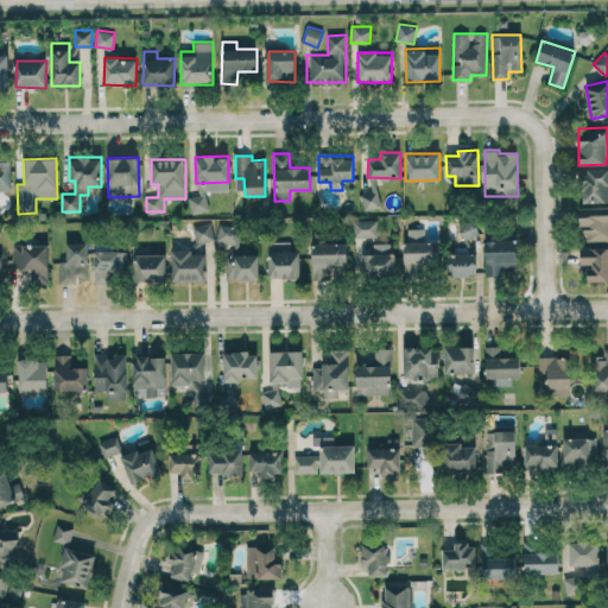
[(0,190),(12,190),(11,162),(0,162),(0,190)]
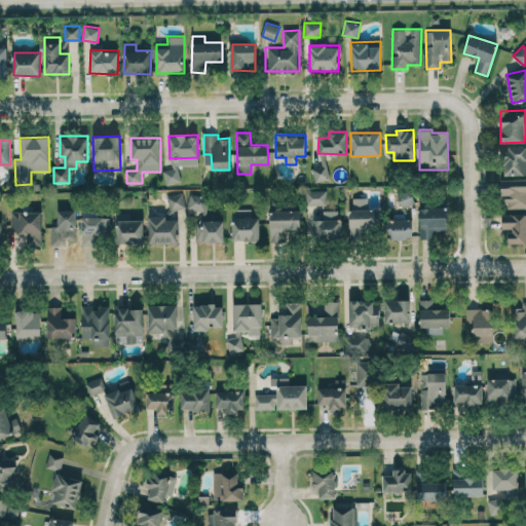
[(503,175),(525,174),(525,146),(502,147),(503,175)]
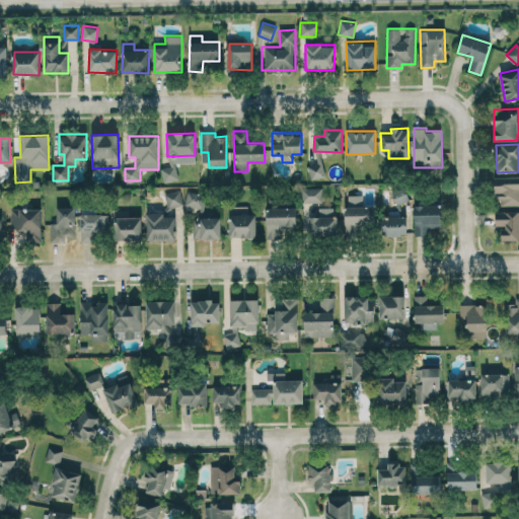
[(307,165),(310,178),(324,175),(320,154),(314,156),(315,163),(307,165)]
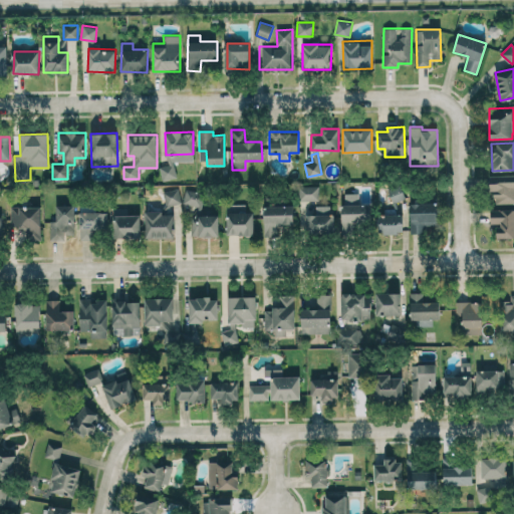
[(177,177),(174,163),(159,167),(163,180),(177,177)]
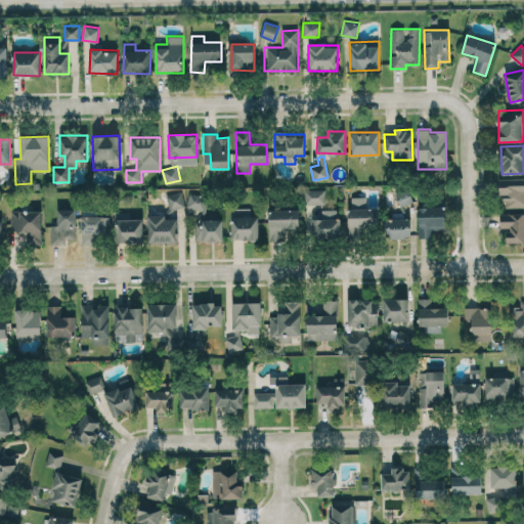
[(523,178),(500,179),(501,208),(523,207),(523,178)]
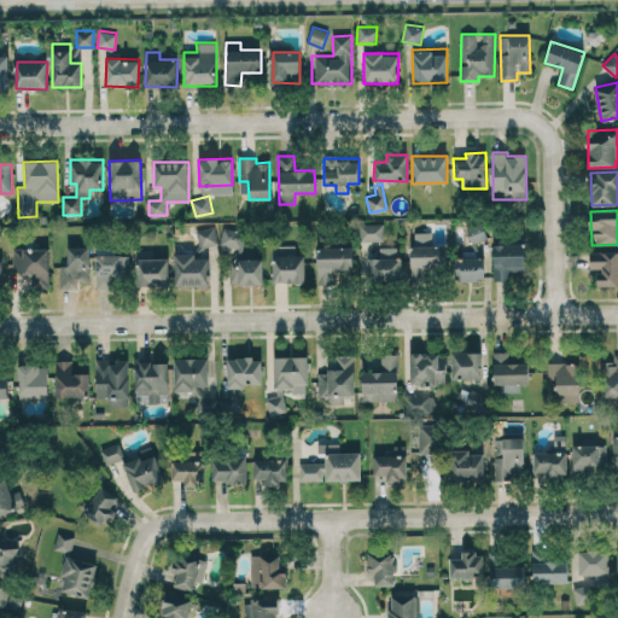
[(487,238),(482,222),(467,227),(472,243),(487,238)]
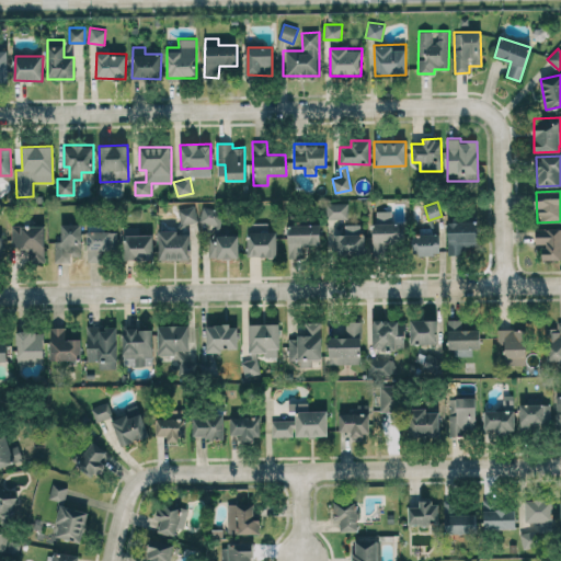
[(328,203),(329,219),(348,218),(347,203),(328,203)]
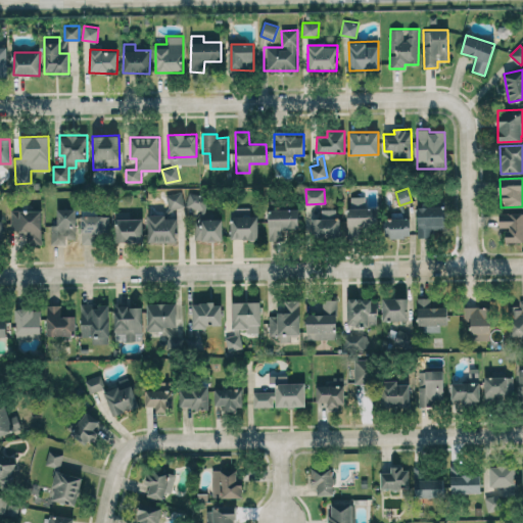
[(184,207),(181,191),(165,194),(169,210),(184,207)]
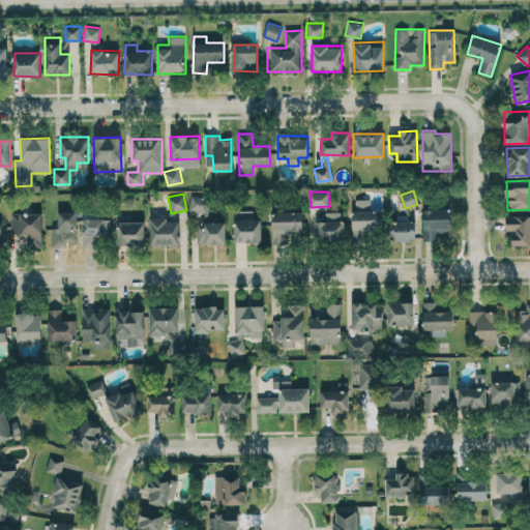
[(226,222),(208,222),(209,197),(189,197),(189,211),(197,211),(197,242),(226,242),(226,222)]
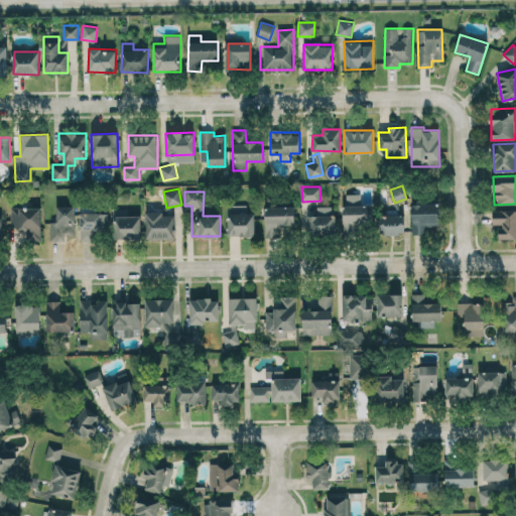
[(343,234),(356,235),(357,223),(372,224),(372,205),(360,205),(360,195),(344,194),(343,234)]
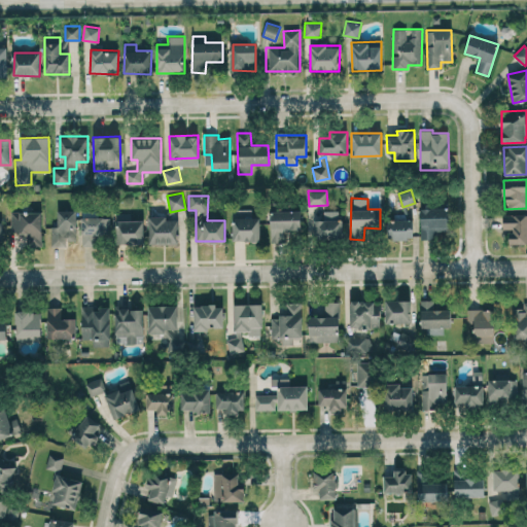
[(421,208),(421,239),(434,239),(434,231),(448,231),(447,208),(421,208)]
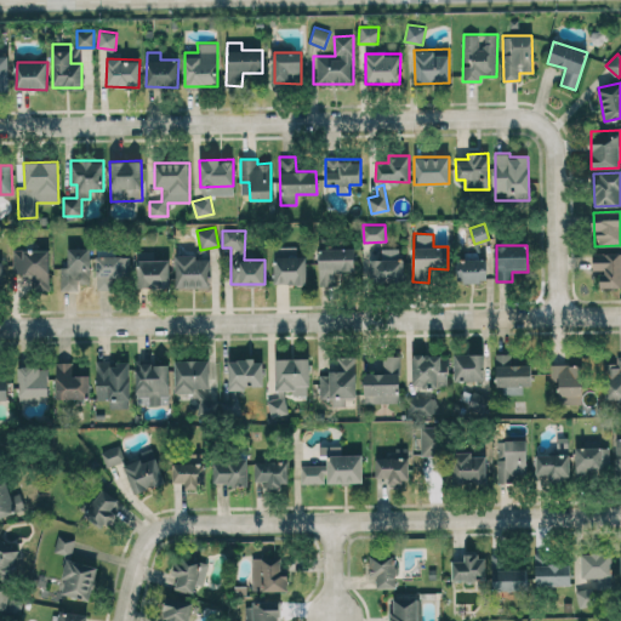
[(89,248),(67,248),(68,267),(60,267),(61,286),(90,285),(89,248)]
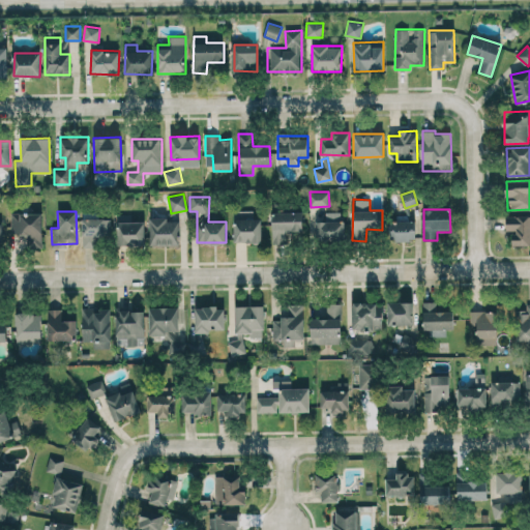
[(262,242),(261,217),(253,217),(253,211),(234,211),(235,242),(262,242)]
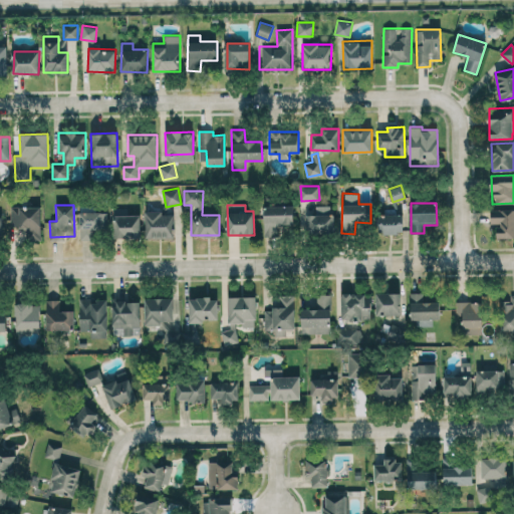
[(293,205),(264,206),(264,236),(277,236),(277,224),(293,224),(293,205)]
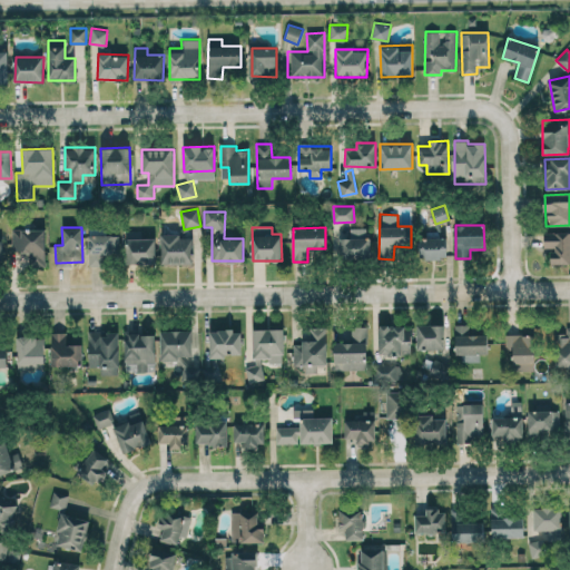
[(370,227),(350,228),(351,237),(338,238),(340,259),(370,258),(370,227)]
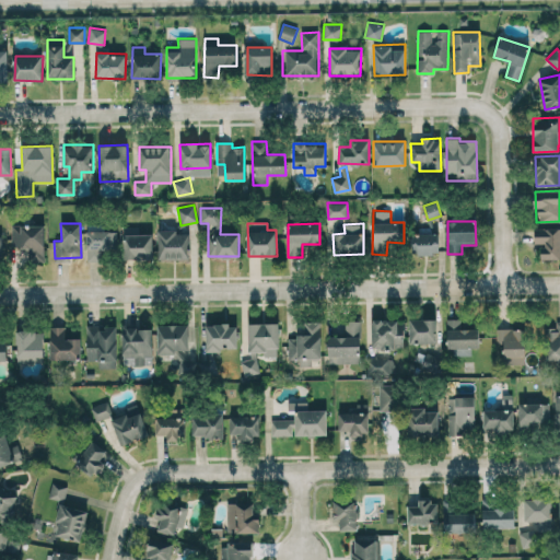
[(44,225),(11,225),(12,251),(27,249),(28,263),(45,263),(44,225)]
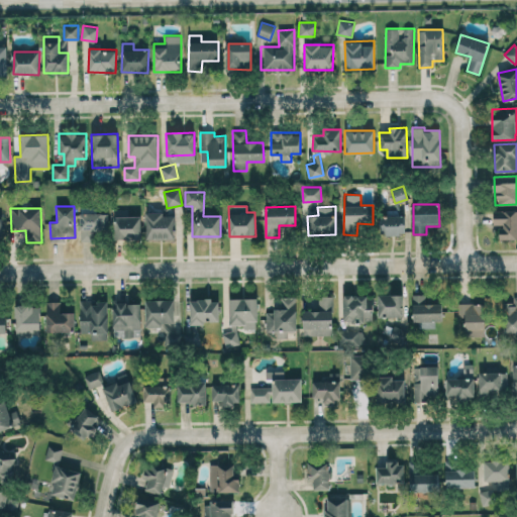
[(141,216),(127,216),(127,210),(115,209),(114,239),(140,239),(141,216)]
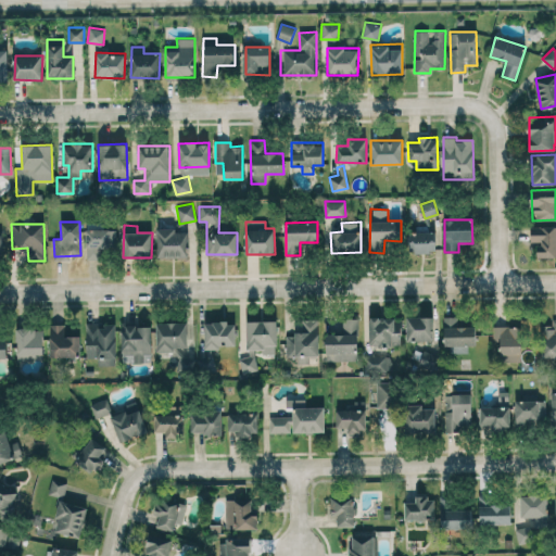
[(555,226),(530,227),(530,241),(538,241),(538,256),(555,256),(555,226)]
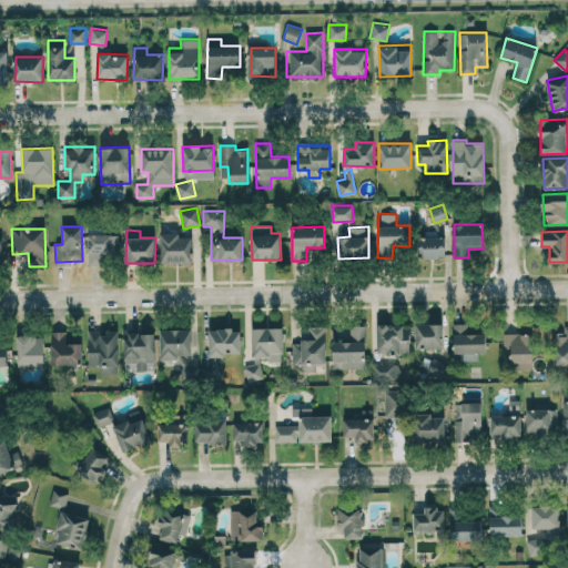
[(119,233),(88,234),(89,265),(103,264),(103,254),(119,253),(119,233)]
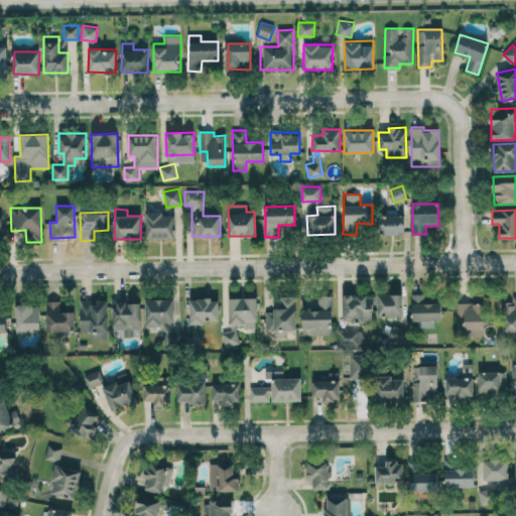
[(146,239),(174,239),(174,213),(145,214),(146,239)]
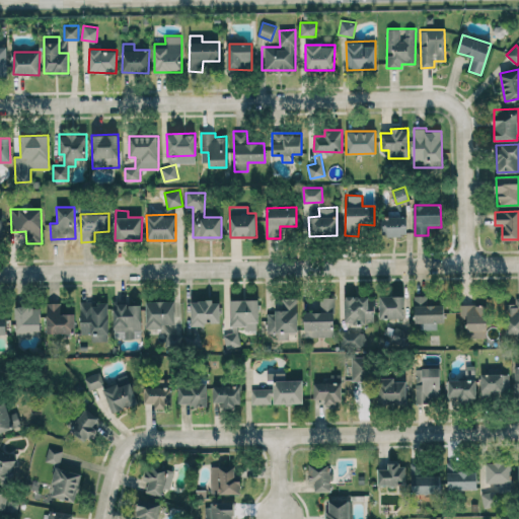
[(406,216),(381,216),(381,236),(406,235),(406,216)]
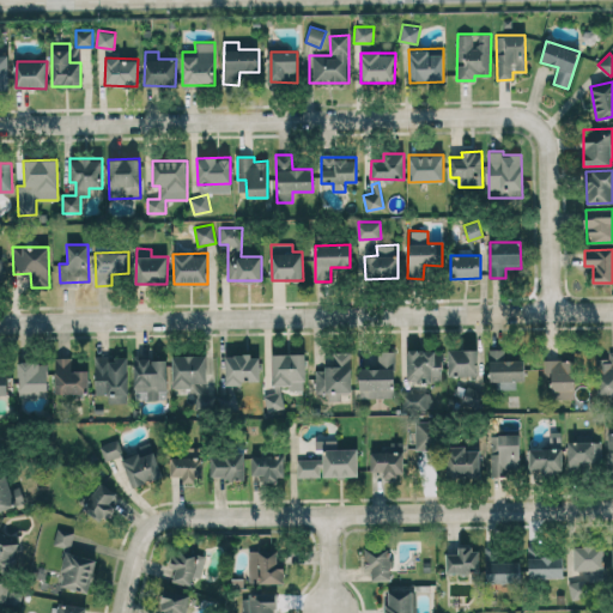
[(448,350),(449,376),(478,375),(477,349),(448,350)]
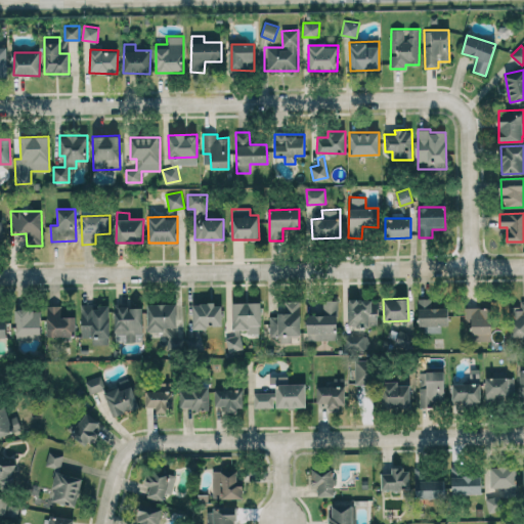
[(448,325),(448,308),(431,308),(431,298),(419,299),(419,333),(441,332),(441,325),(448,325)]
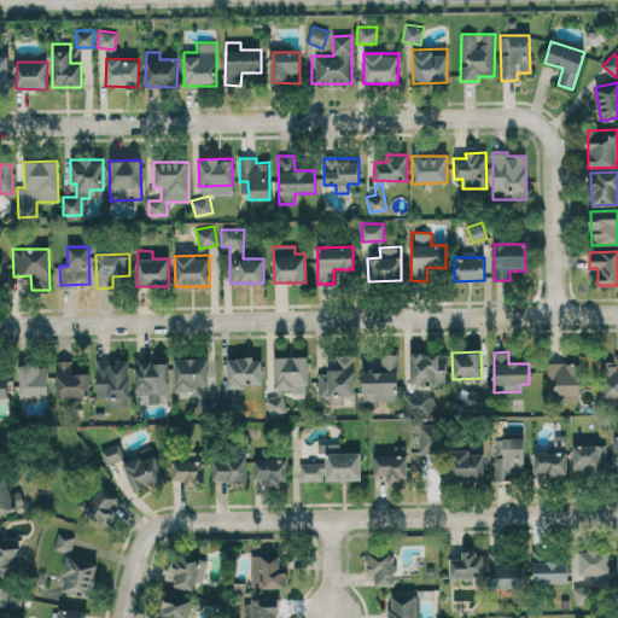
[(410,353),(409,384),(444,386),(445,354),(410,353)]
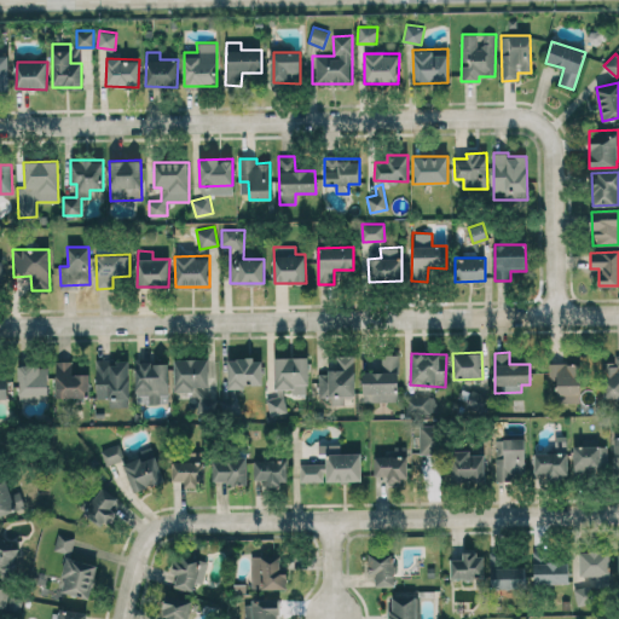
[(319,398),(331,398),(331,404),(343,404),(343,397),(356,395),(354,354),(337,356),(337,371),(318,371),(319,398)]
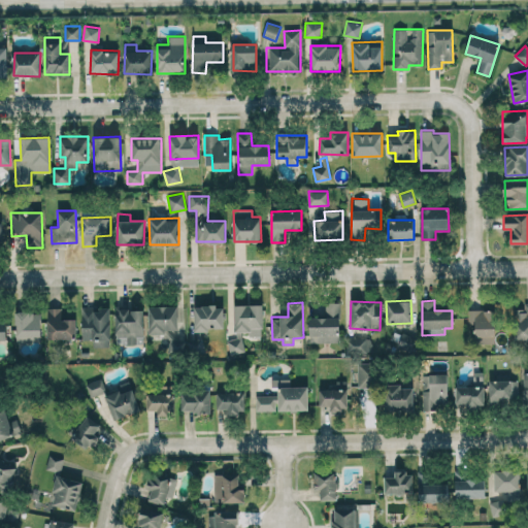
[(340,302),(326,302),(326,318),(309,317),(309,342),(339,342),(340,302)]
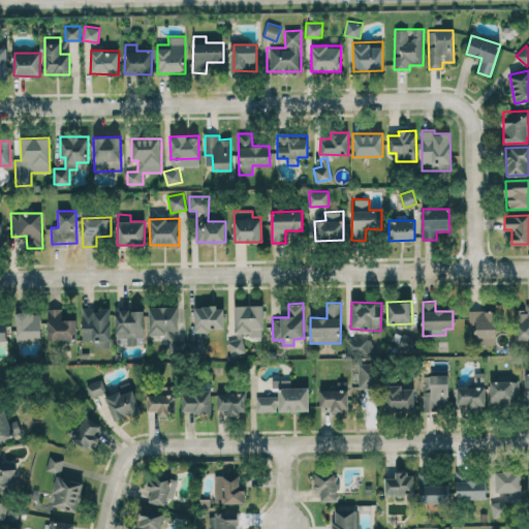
[(528,303),(525,304),(525,309),(516,309),(517,340),(528,339),(528,303)]
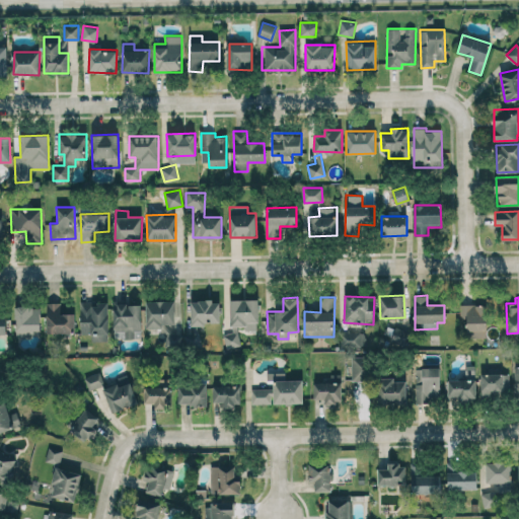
[(257,299),(230,300),(230,326),(243,325),(243,330),(258,330),(257,299)]
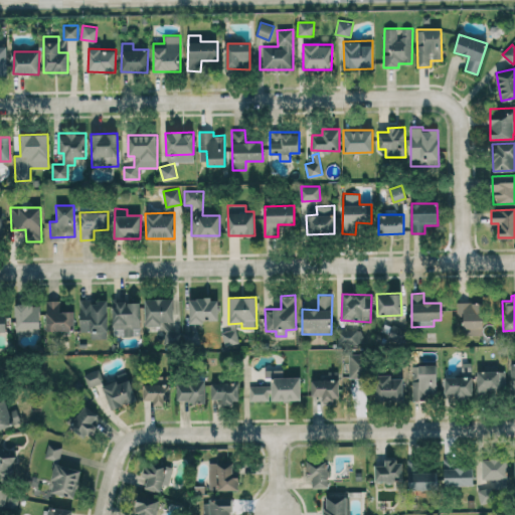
[(173,298),(145,299),(145,326),(165,326),(165,344),(179,344),(179,327),(174,327),(173,298)]
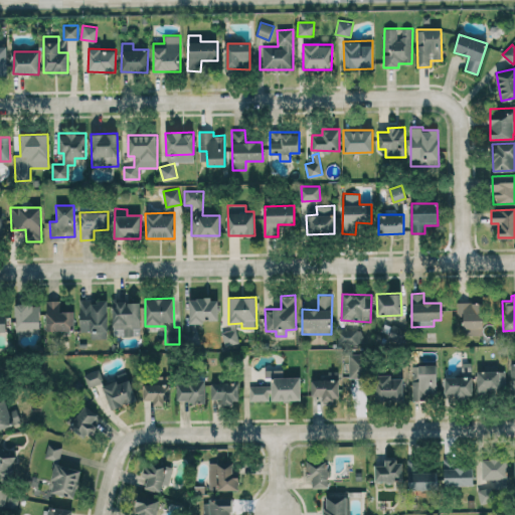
[(189,322),(218,322),(218,298),(190,298),(189,322)]
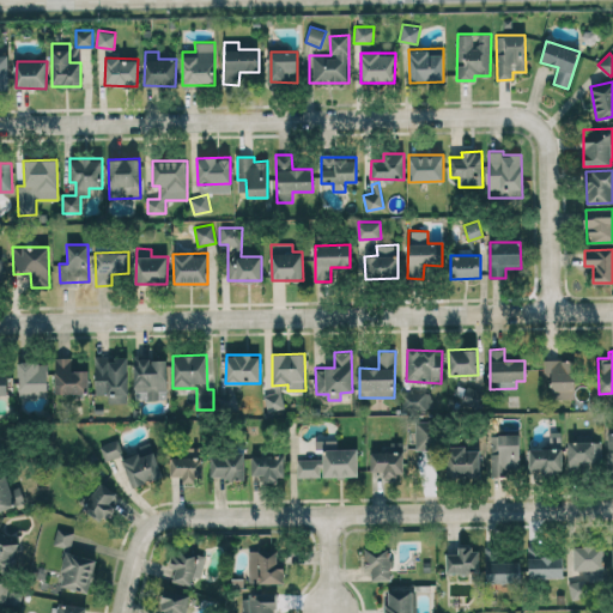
[(70,357),(54,358),(55,394),(89,393),(89,370),(71,370),(70,357)]
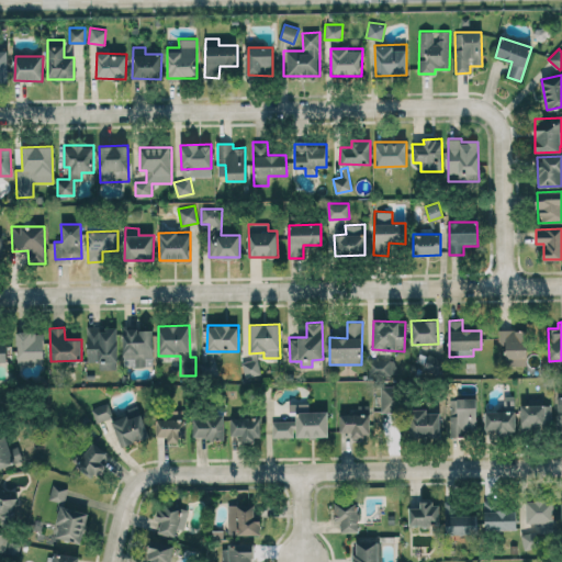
[(98,369),(116,370),(117,327),(87,327),(87,361),(98,361),(98,369)]
